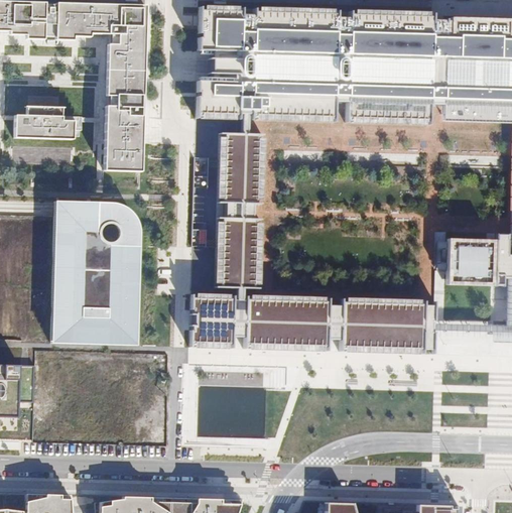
[(0,30),(11,30),(11,34),(28,34),(28,38),(48,38),(49,29),(49,4),(49,1),(24,0),(0,0),(0,30)]
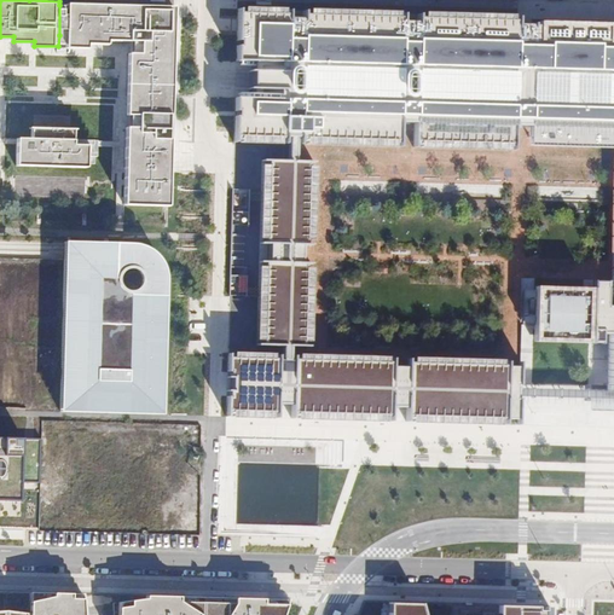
[(128,164),(127,204),(173,206),(174,163),(179,4),(68,0),(68,5),(67,36),(67,47),(93,48),(94,44),(114,44),(114,39),(144,40),(144,46),(144,52),(131,51),(128,115),(140,115),(140,126),(133,126),(129,126),(128,164)]
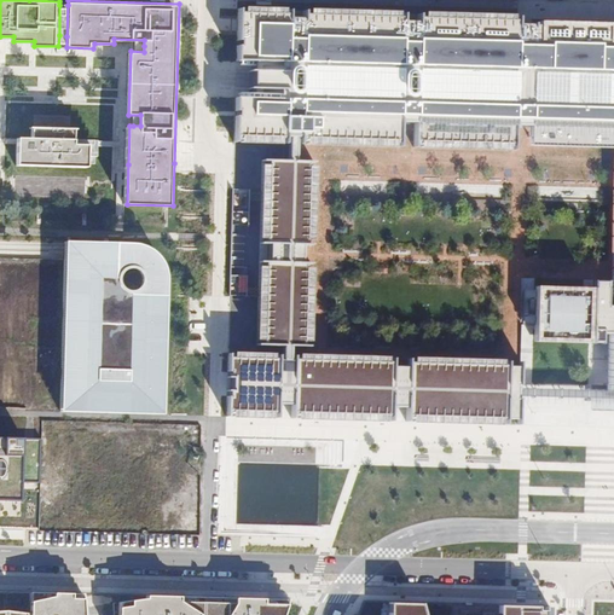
[(291,9),(238,7),(237,61),(256,61),(255,76),(255,97),(236,97),(235,141),(290,144),(290,137),(300,137),(300,143),(403,146),(403,121),(416,122),(416,146),(519,149),(520,125),(532,125),(532,144),(613,146),(613,24),(577,24),(522,23),(521,15),(420,11),(420,19),(406,19),(405,11),(303,9),(303,17),(291,17),(291,9)]
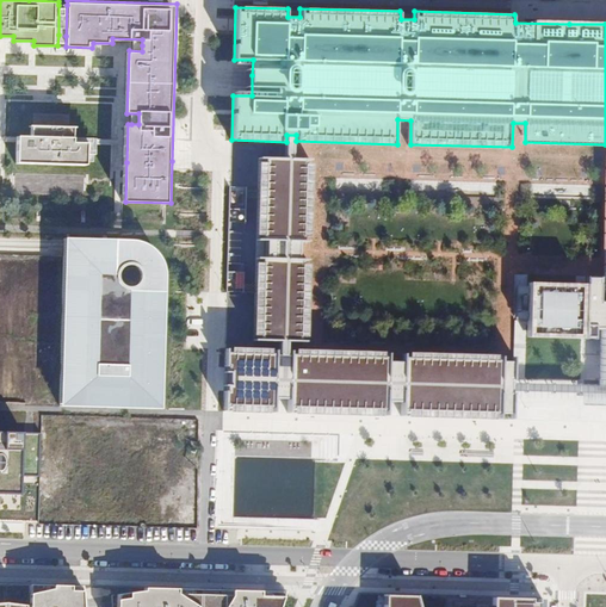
[(81,142),(82,125),(38,125),(38,136),(24,136),(23,163),(85,165),(85,162),(90,162),(90,158),(94,158),(94,142),(81,142)]
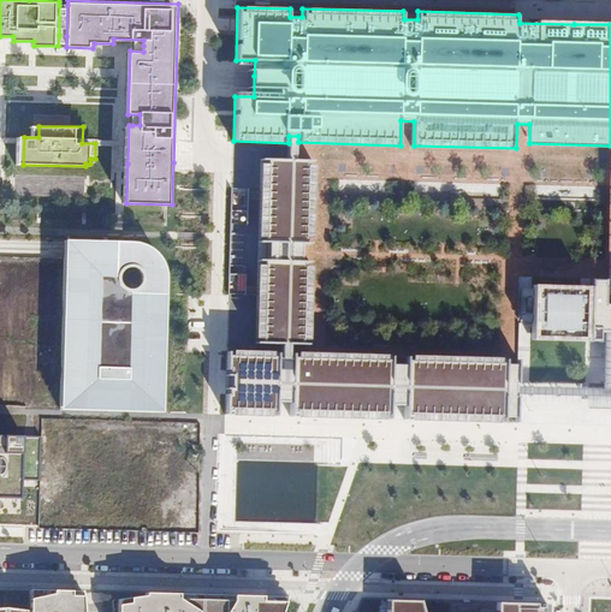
[(298,136),(289,136),(289,143),(288,149),(288,159),(298,159),(298,149),(298,142),(298,136)]
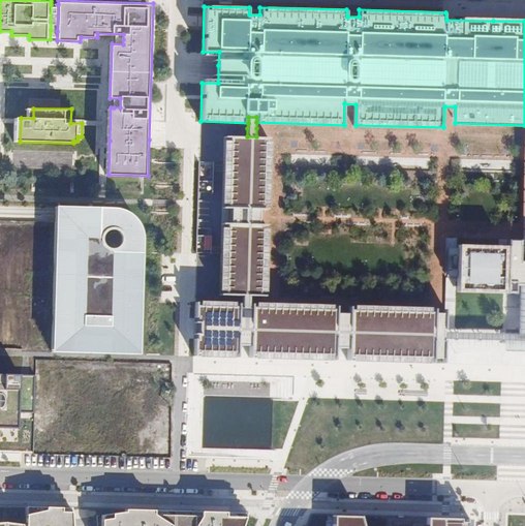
[(264,213),(265,137),(256,136),(247,136),(230,136),(228,263),(227,295),(243,296),(250,296),(261,297),(264,213)]
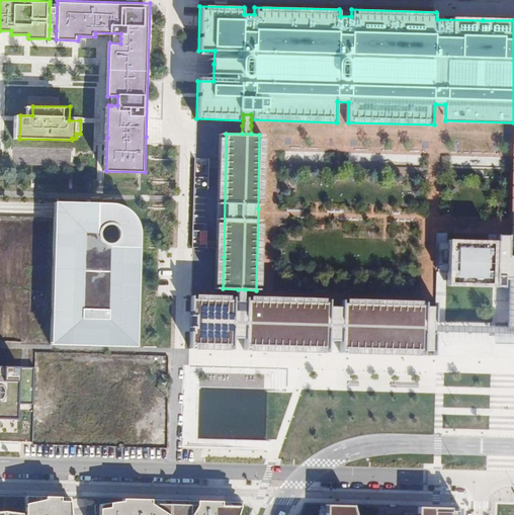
[(58,206),(53,343),(140,346),(143,230),(140,220),(137,213),(132,207),(122,203),(112,201),(58,200),(58,206)]
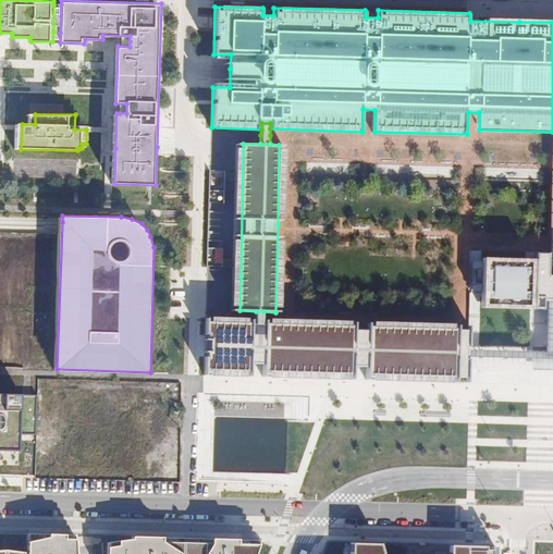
[(537,259),(486,257),(484,308),(533,309),(548,310),(548,299),(550,300),(551,274),(552,253),(537,251),(537,259)]
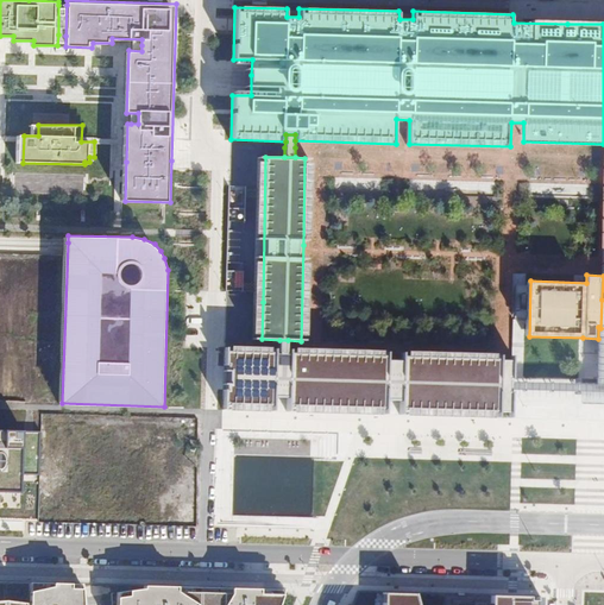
[(517,369),(518,358),(503,357),(484,355),(406,353),(406,360),(390,360),(390,352),(352,351),(290,350),(290,358),(288,358),(280,358),(276,358),(276,348),(227,347),(227,399),(275,402),(275,392),(289,392),(289,402),(389,405),(389,396),(396,396),(403,397),(403,405),(477,408),(502,407),(516,408),(516,390),(511,390),(513,384),(511,383),(513,380),(511,376),(516,376),(517,369)]
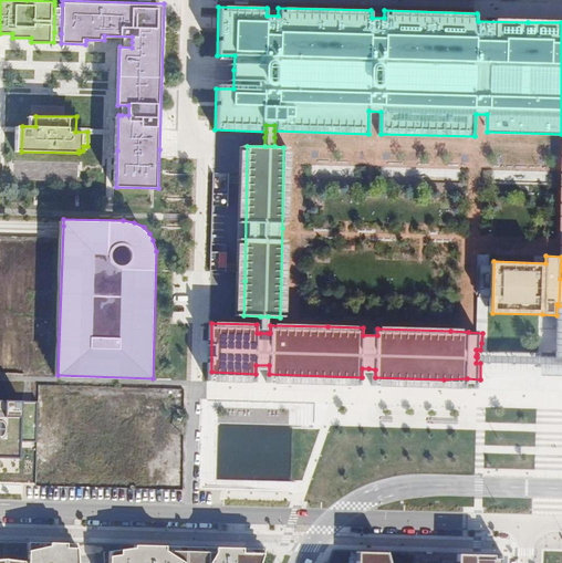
[(42,399),(0,398),(0,456),(24,457),(24,440),(41,440),(42,399)]
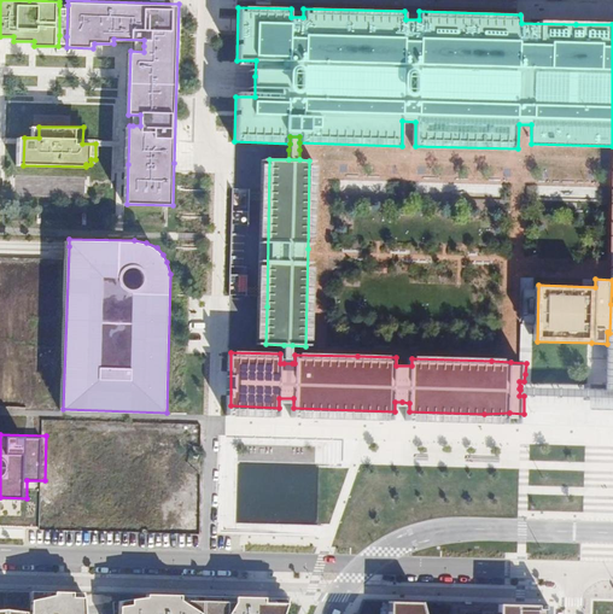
[(95,609),(93,591),(35,590),(34,600),(28,601),(28,604),(25,604),(27,606),(16,603),(6,603),(0,603),(0,613),(89,613),(89,609),(95,609)]
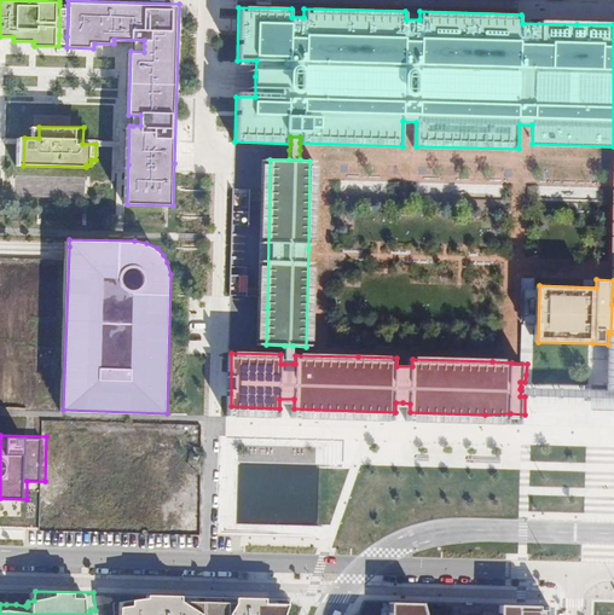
[(192,595),(133,593),(128,601),(117,602),(113,607),(113,614),(287,614),(294,597),(192,595)]
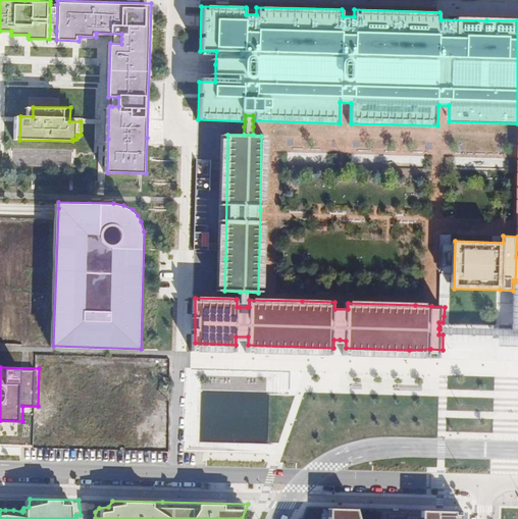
[(464,518),(464,510),(421,509),(420,518),(358,518),(356,508),(329,507),(327,518),(464,518)]
